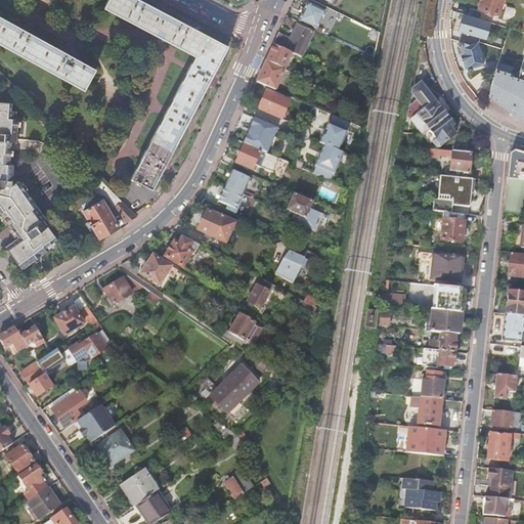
[(106,0),(103,7),(151,33),(194,56),(187,69),(164,113),(141,156),(130,178),(151,189),(162,170),(162,171),(164,167),(166,163),(184,126),(185,127),(187,123),(189,119),(188,118),(208,83),(211,79),(213,75),(212,75),(227,46),(188,26),(189,25),(185,23),(181,20),(180,22),(163,11),(145,2),(145,1),(142,0),(106,0)]
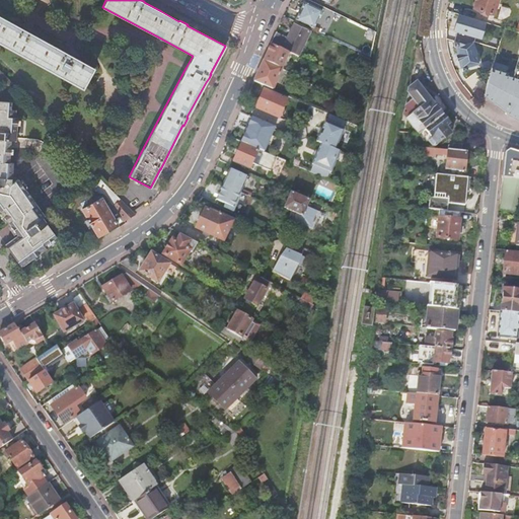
[(303,0),(295,18),(314,26),(322,8),(303,0)]
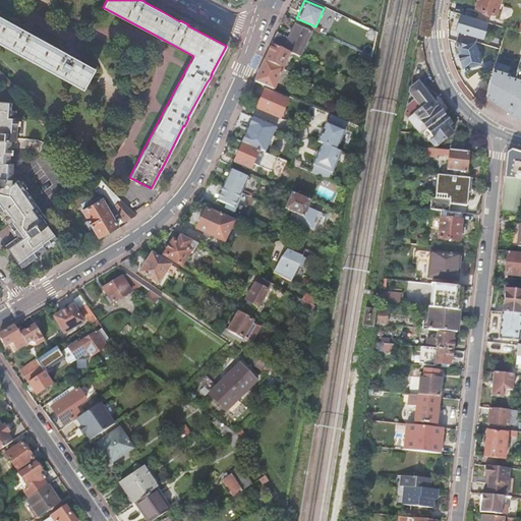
[(478,0),(476,8),(498,15),(499,12),(495,11),(498,0),(478,0)]
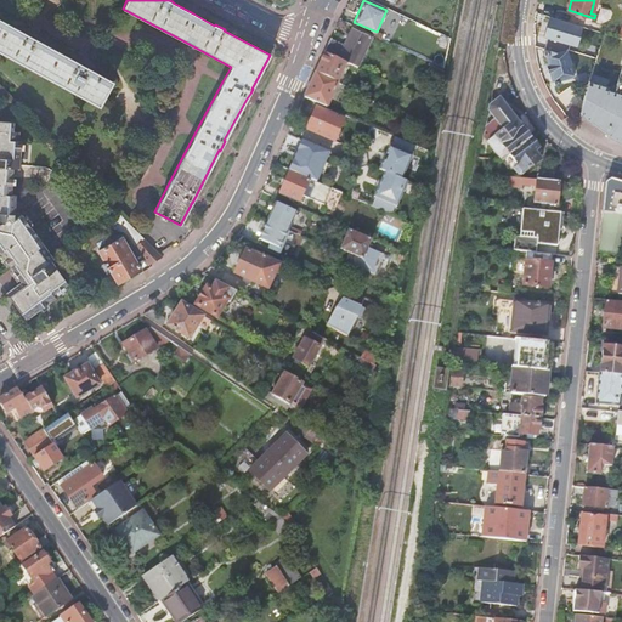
[(0,51),(100,107),(113,82),(88,67),(83,63),(78,61),(78,62),(35,39),(37,38),(32,35),(27,33),(26,34),(0,18),(0,51)]
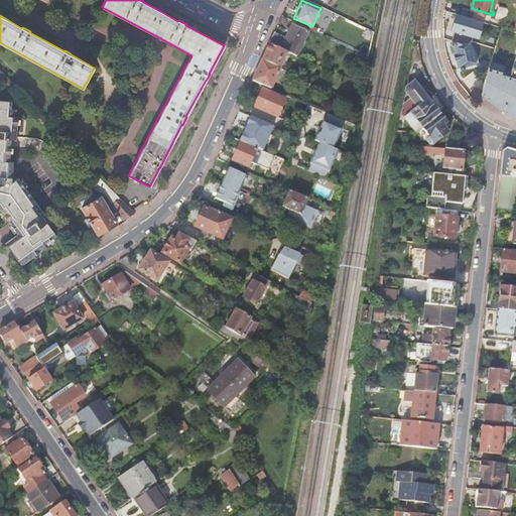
[(274,32),(268,43),(286,51),(291,53),(296,55),(308,32),(290,23),(284,37),(274,32)]
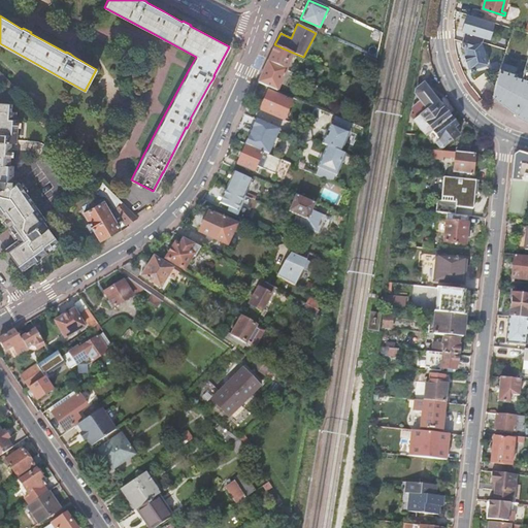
[(462,40),(461,41),(462,47),(464,47),(469,68),(487,64),(480,36),(465,32),(462,40)]
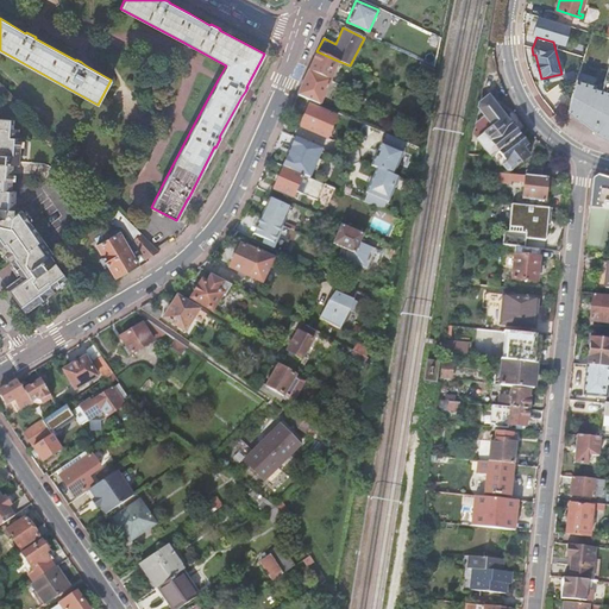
[(308,70),(330,80),(338,61),(316,51),(308,70)]
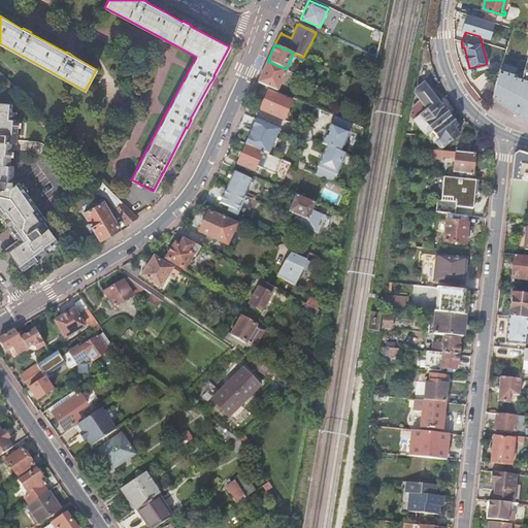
[(363,52),(370,56),(373,51),(365,46),(363,52)]
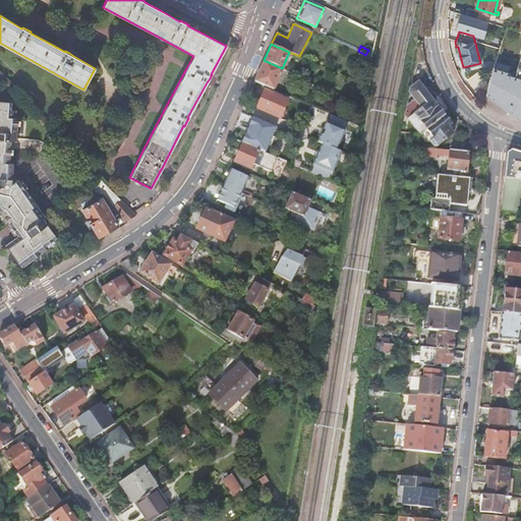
[(264,60),(254,81),(273,90),(282,68),(264,60)]
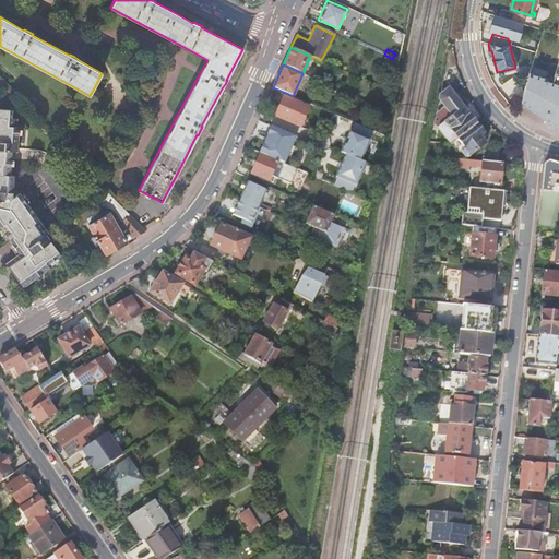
[(558,128),(558,78),(558,81),(531,72),(521,102),(545,120),(558,128)]
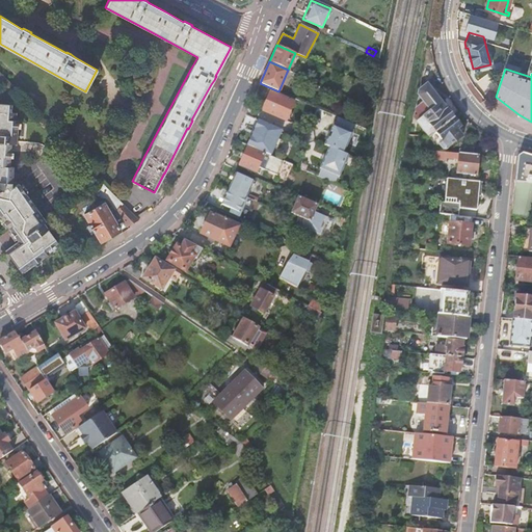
[(417,123),(428,137),(430,137),(435,133),(435,132),(453,117),(426,84),(418,91),(418,95),(430,111),(417,123)]
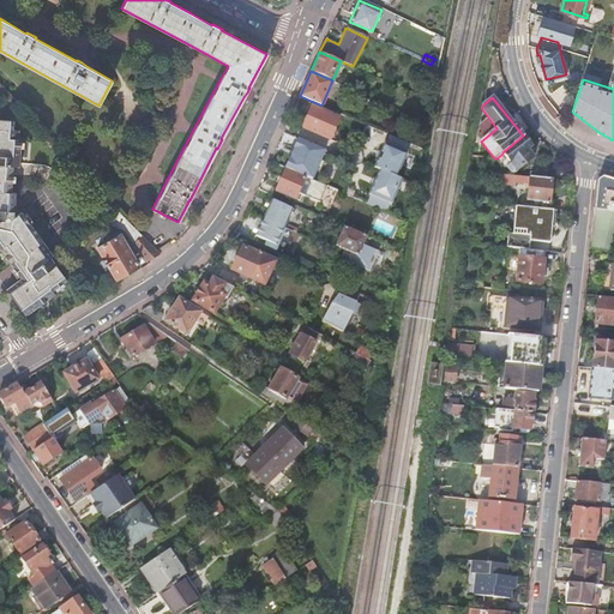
[(311,106),(301,127),(329,139),(338,118),(311,106)]
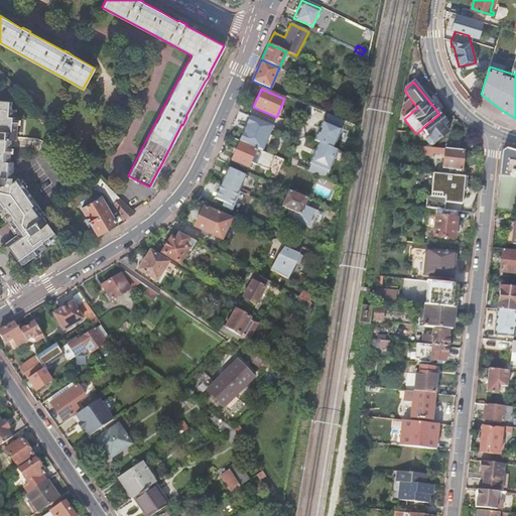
[(16,234),(6,241),(21,263),(34,254),(38,252),(45,246),(43,244),(45,242),(52,237),(55,235),(42,216),(43,216),(34,203),(23,187),(18,180),(17,177),(10,182),(12,161),(8,161),(10,139),(15,140),(15,132),(12,131),(12,126),(16,127),(16,124),(16,119),(16,117),(14,116),(15,109),(10,108),(10,101),(0,100),(0,212),(2,215),(6,220),(7,222),(9,225),(14,232),(16,234)]
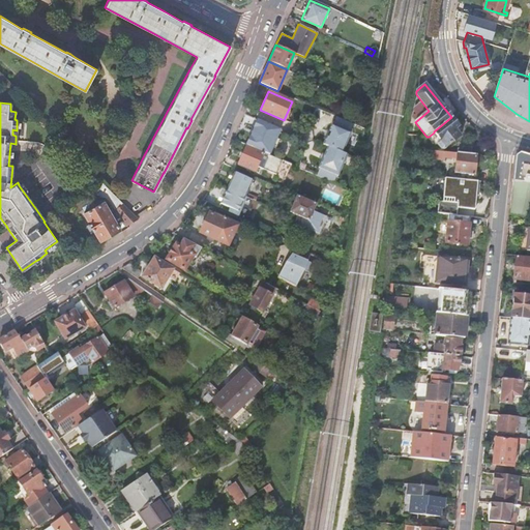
[(328,147),(343,153),(355,125),(335,117),(323,145),(328,147)]
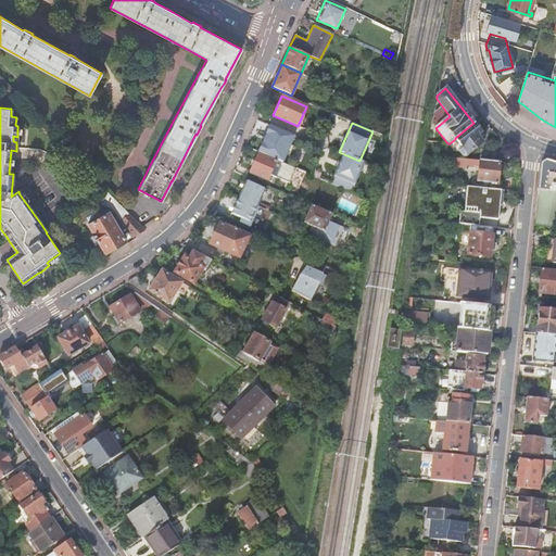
[(466,155),(482,142),(477,136),(481,133),(474,123),(455,138),(455,139),(462,146),(459,148),(458,150),(463,155),(466,155)]
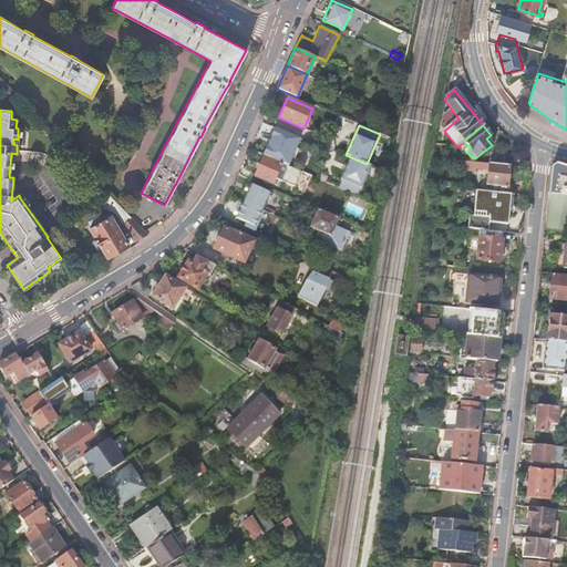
[(263,155),(288,166),(300,140),(276,129),(263,155)]
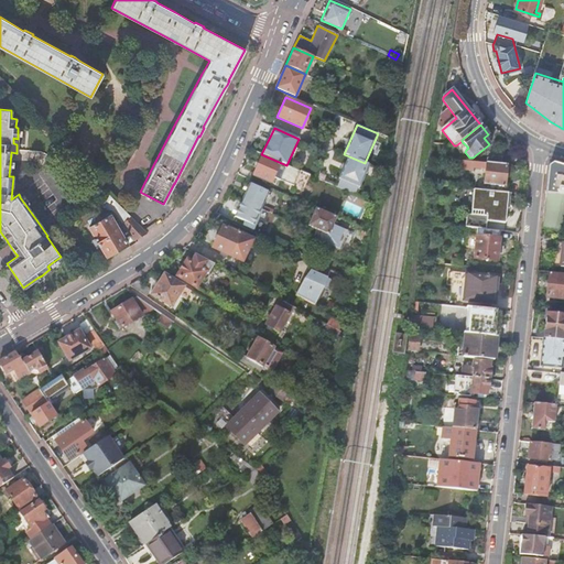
[(262,154),(261,154),(251,175),(270,183),(272,176),(279,180),(278,181),(283,183),(285,183),(286,181),(291,179),(293,180),(295,179),(299,171),(286,165),(283,164),(280,162),(279,162),(262,154)]
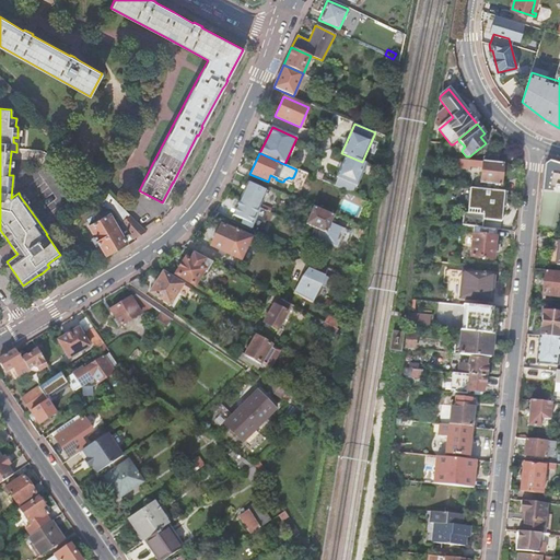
[(334,185),(352,194),(365,164),(362,162),(347,155),(334,185)]
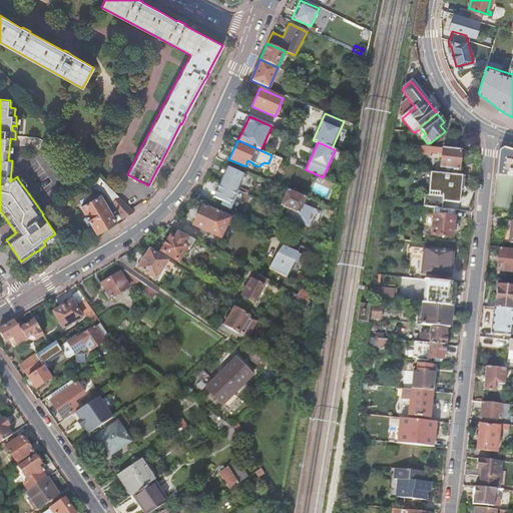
[(441,153),(442,147),(412,144),(412,148),(419,149),(419,153),(430,154),(430,151),(441,153)]
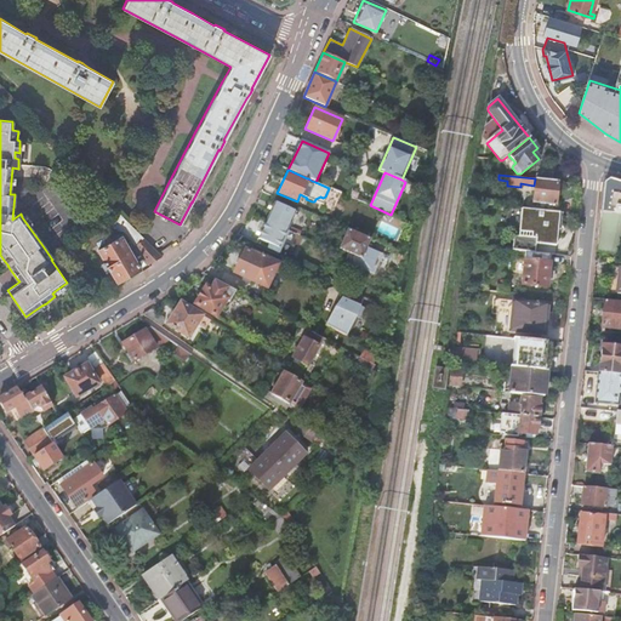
[(558,182),(535,178),(534,186),(533,203),(554,205),(558,182)]
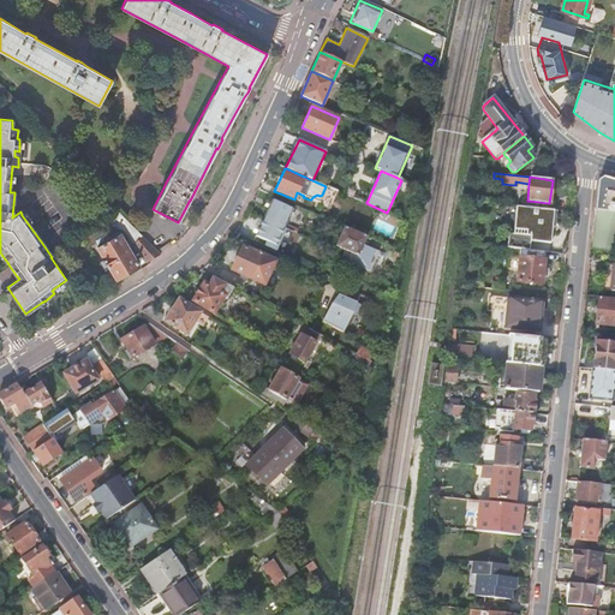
[(598,181),(595,212),(614,213),(614,210),(614,180),(603,178),(598,181)]
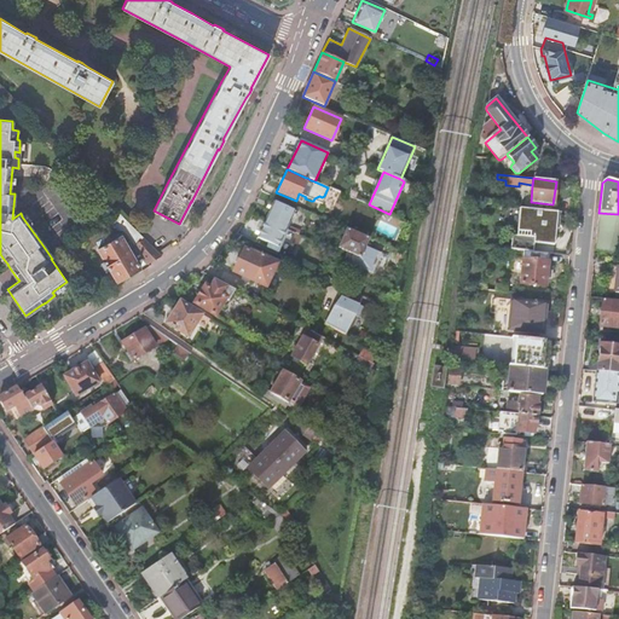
[(265,219),(287,229),(288,225),(295,210),(273,201),(265,219)]
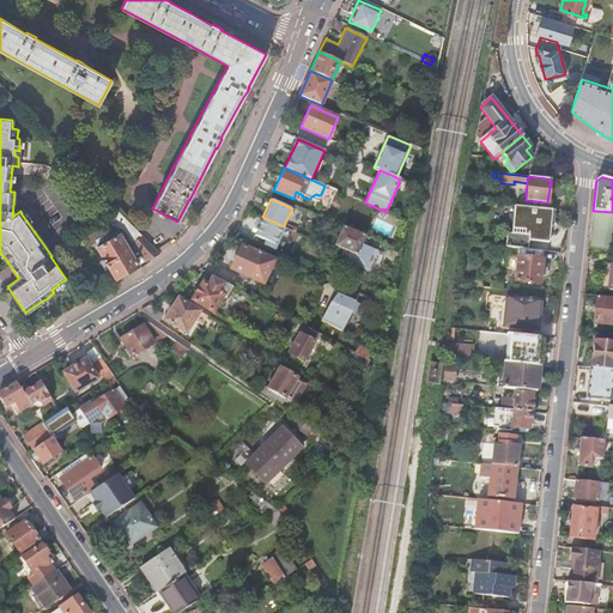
[(479,201),(463,200),(462,212),(467,212),(468,208),(479,210),(479,201)]
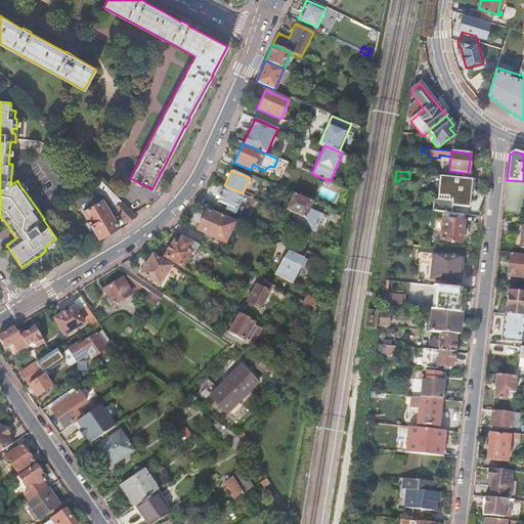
[(473,193),(475,179),(440,175),(438,199),(434,199),(432,211),(451,213),(452,205),(470,207),(471,192),(473,193)]
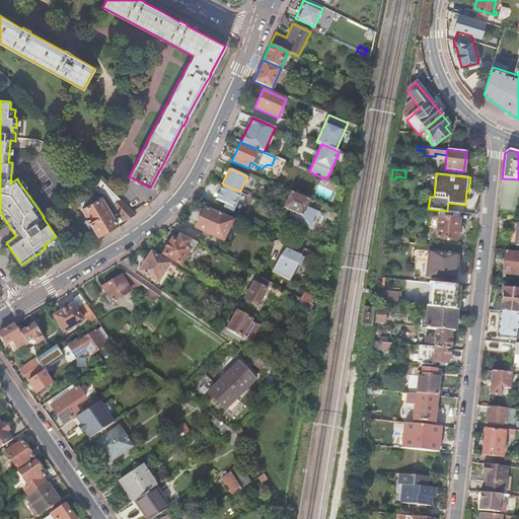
[(124,221),(135,214),(99,178),(96,175),(90,180),(105,196),(124,221)]
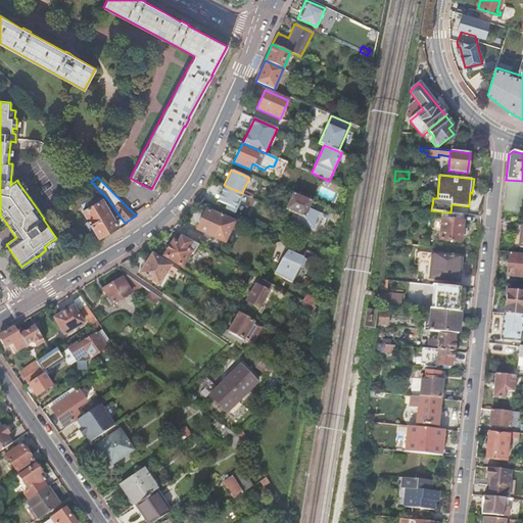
[(506,180),(502,211),(522,214),(522,179),(522,181),(506,180)]
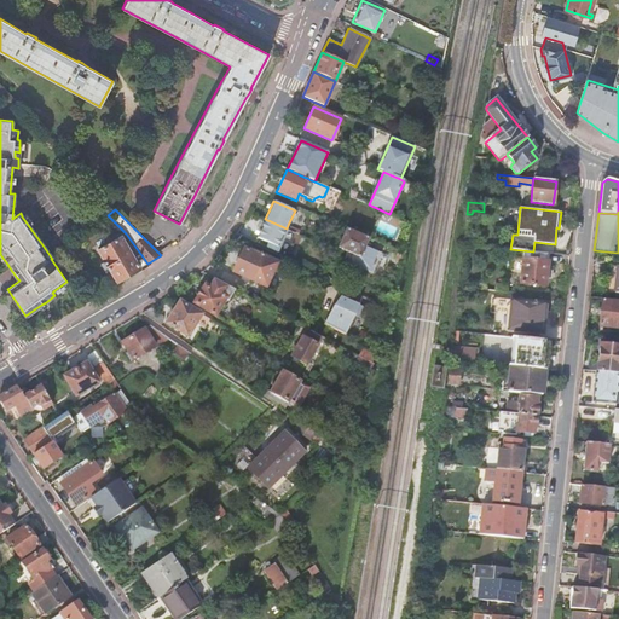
[(241,226),(236,233),(255,242),(258,237),(278,247),(287,229),(265,219),(258,235),(241,226)]
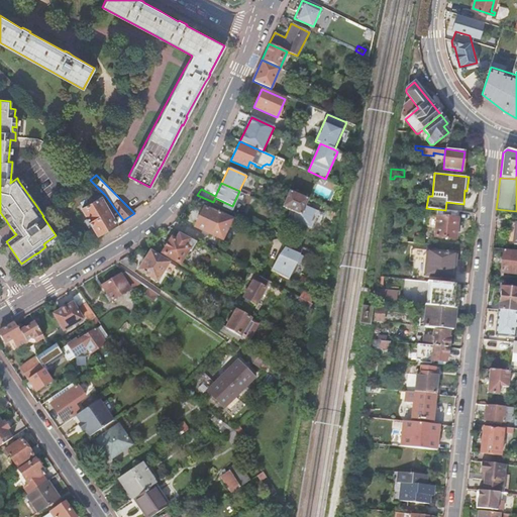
[(308,199),(290,191),(283,207),(295,212),(293,216),(293,217),(293,218),(293,219),(294,219),(296,221),(311,227),(317,211),(305,206),(308,199)]
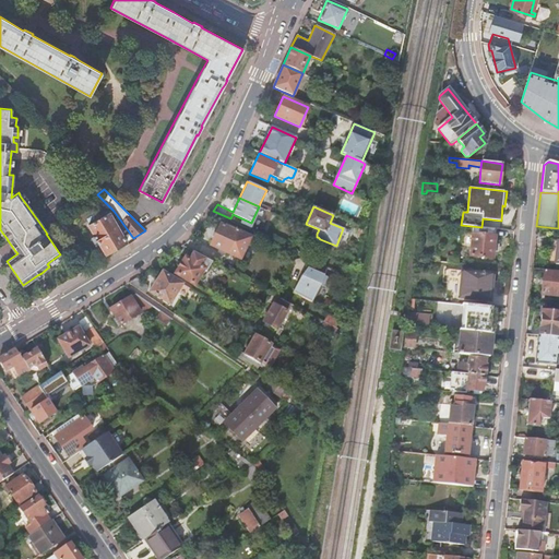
[(109,213),(88,225),(105,254),(127,242),(109,213)]
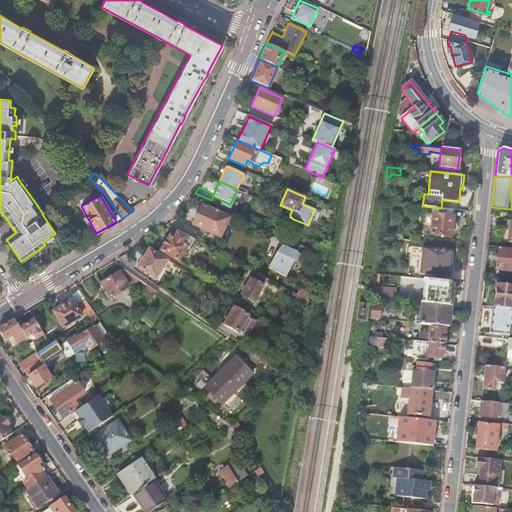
[(201,205),(192,225),(209,232),(220,237),(230,215),(219,210),(218,212),(201,205)]
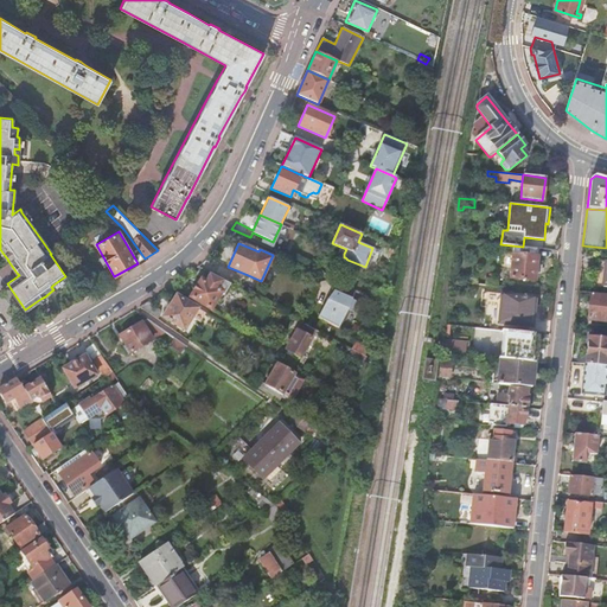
[(534,280),(537,248),(523,247),(513,246),(510,278),(534,280)]
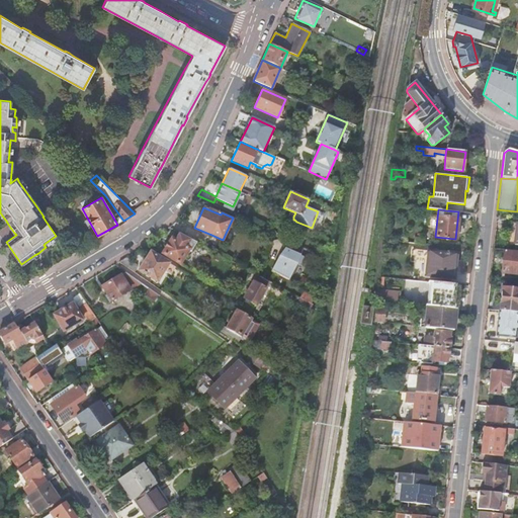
[(517,222),(510,222),(508,244),(517,245),(517,222)]
